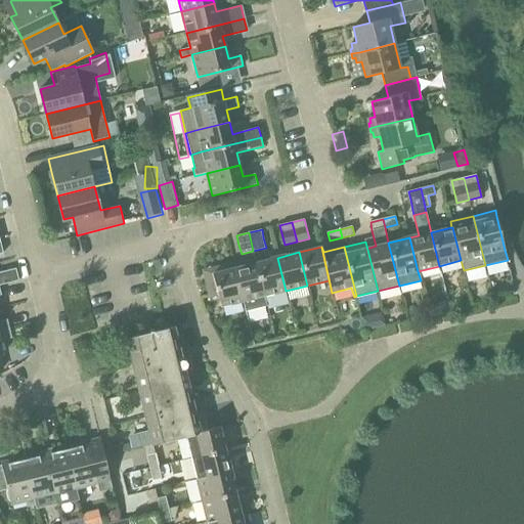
[(264,296),(286,291),(277,258),(256,263),(264,296)]
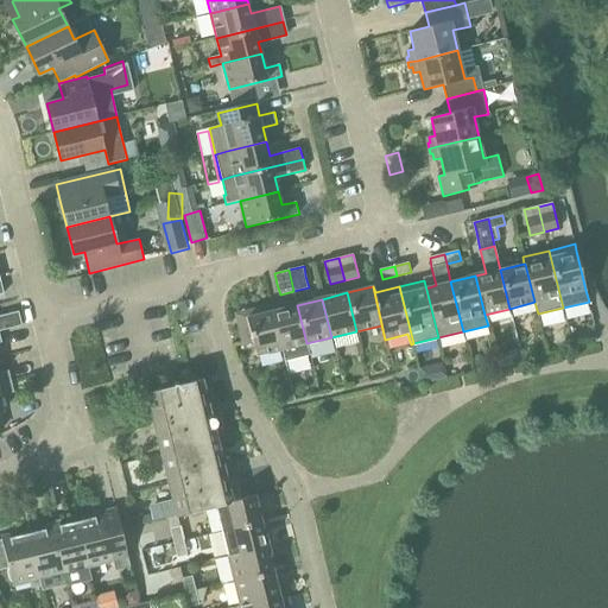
[(249,328),(240,330),(244,344),(253,342),(257,356),(283,350),(273,311),(271,305),(257,309),(258,315),(247,317),(249,328)]
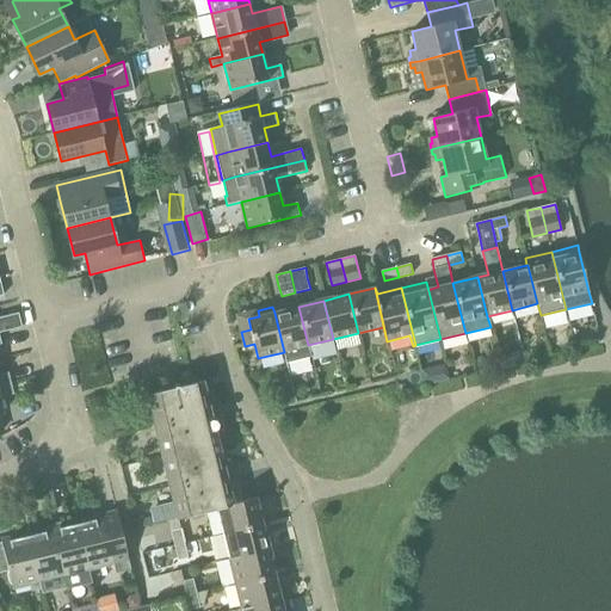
[(275,313),(284,352),(287,364),(312,358),(308,345),(298,307),(275,313)]
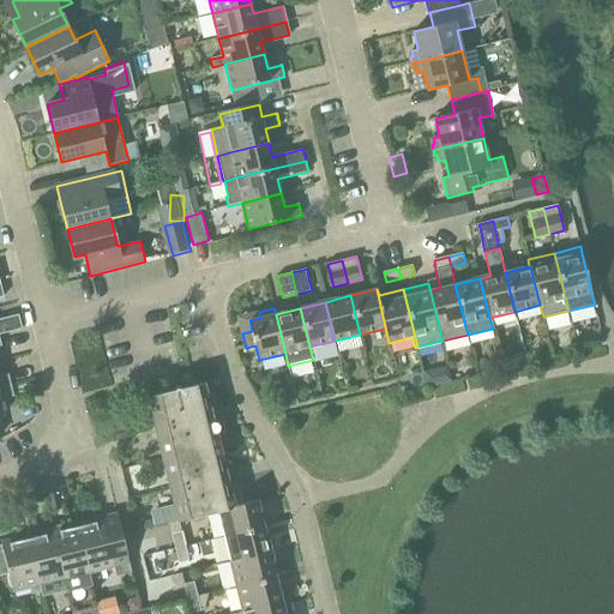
[(0,335),(23,329),(19,314),(0,319),(0,335)]
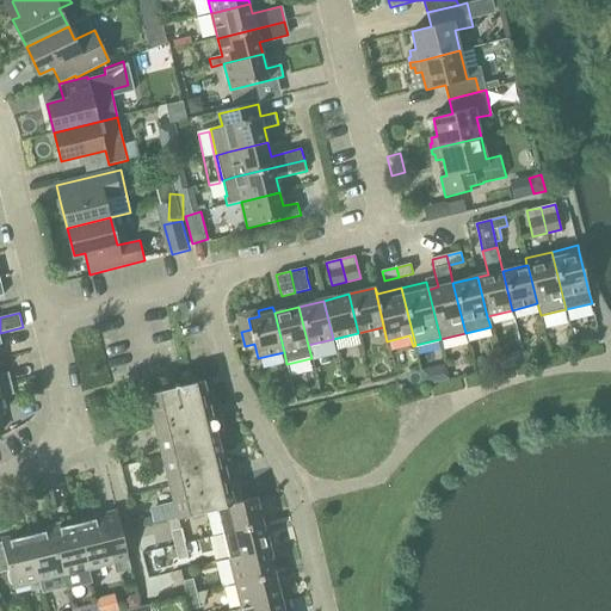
[(0,386),(12,383),(10,372),(0,374),(0,386)]
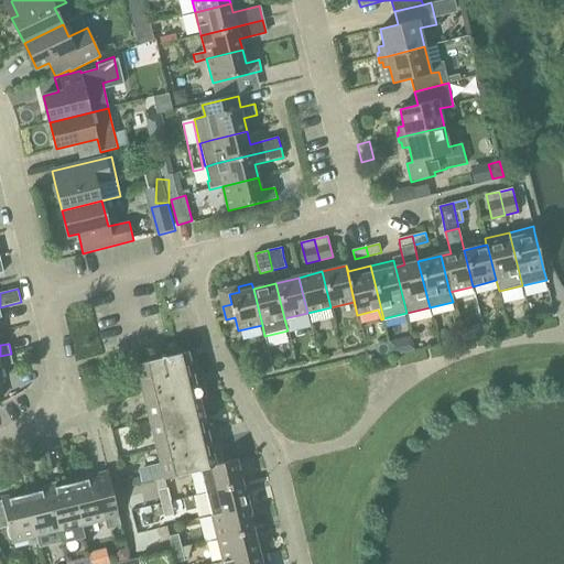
[(216,466),(215,465),(187,351),(137,364),(164,479),(201,470),(201,469),(216,466)]
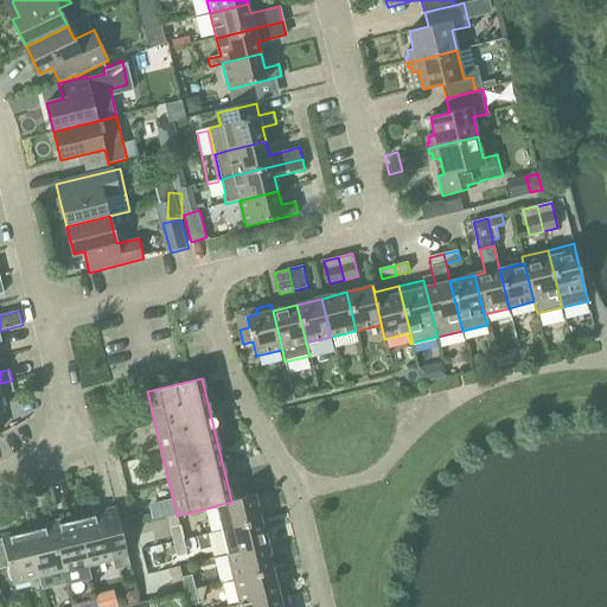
[(0,383),(0,428),(4,428),(0,413),(0,410),(4,410),(0,395),(14,391),(12,381),(0,383)]
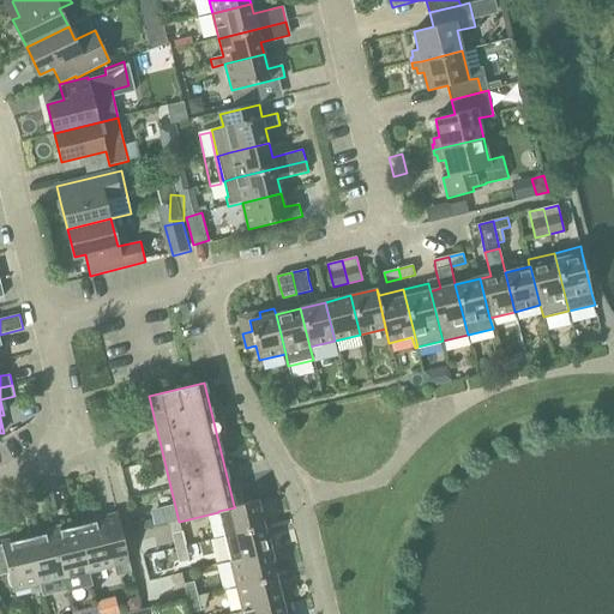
[(144,463),(116,470),(120,483),(148,476),(144,463)]
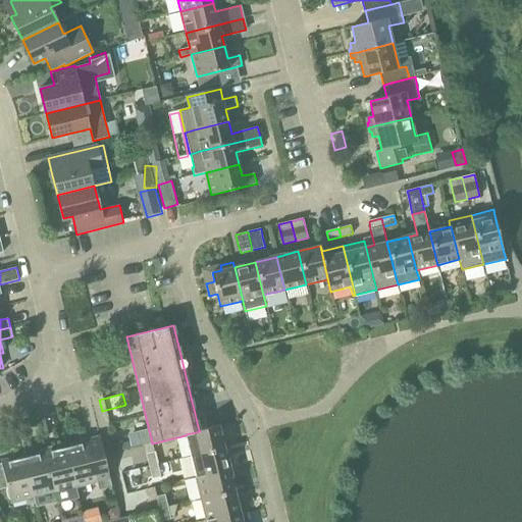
[(128,437),(127,419),(106,421),(107,439),(128,437)]
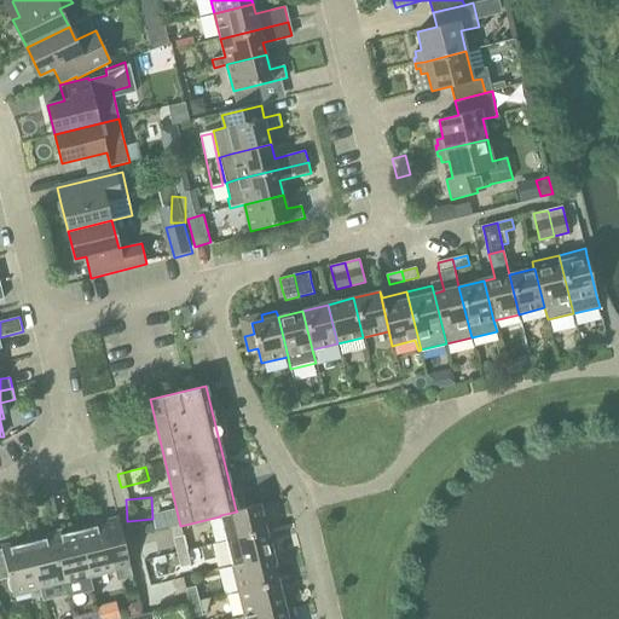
[(226,541),(266,531),(259,504),(236,510),(237,512),(220,515),(220,516),(226,541)]
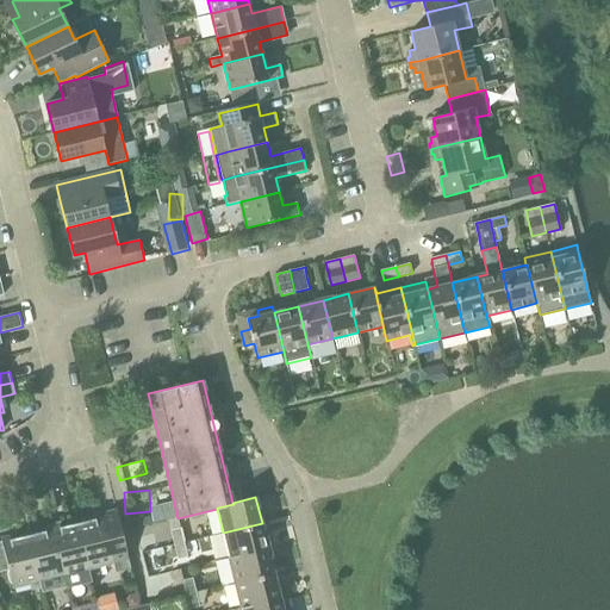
[(118,512),(78,523),(88,570),(116,562),(117,571),(131,568),(130,559),(118,512)]
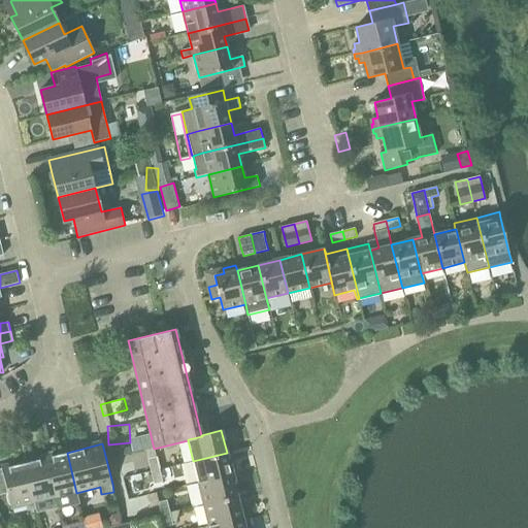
[(111,451),(120,502),(142,499),(135,448),(111,451)]
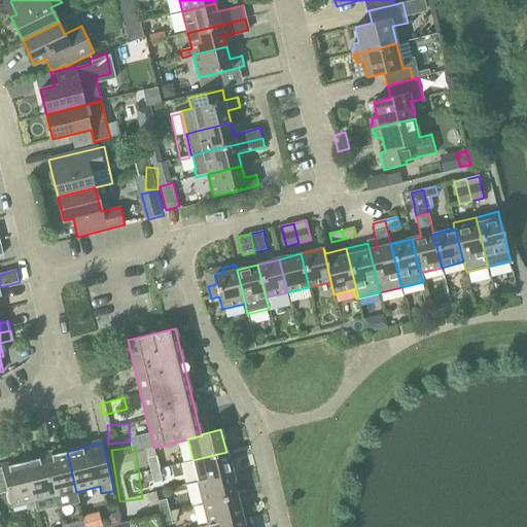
[(56,497),(76,492),(67,452),(45,457),(56,497)]
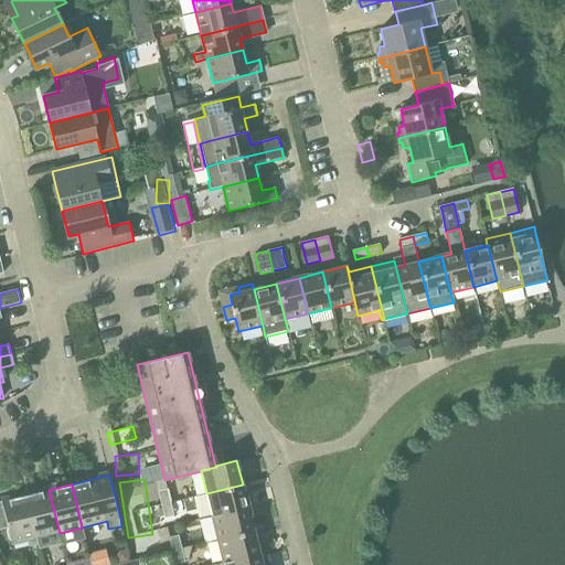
[(212,516),(248,508),(243,484),(206,493),(212,516)]
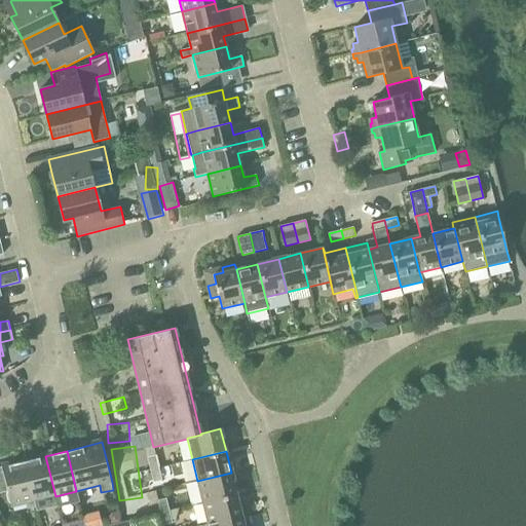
[(151,470),(159,467),(156,455),(148,457),(151,470)]
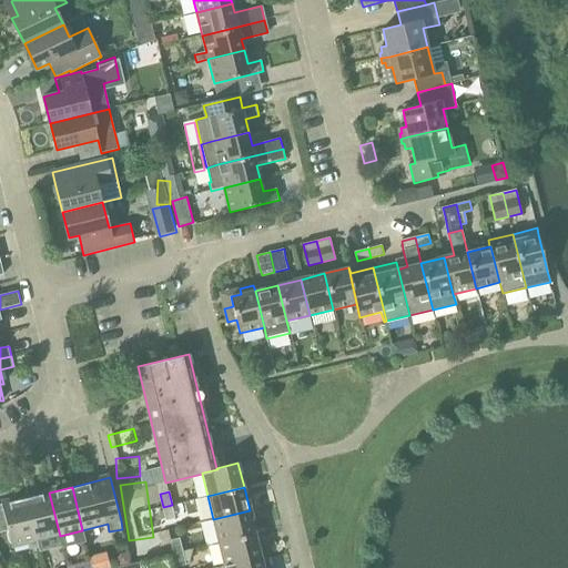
[(27,498),(26,498),(37,541),(38,548),(39,553),(62,547),(60,536),(49,493),(27,498)]
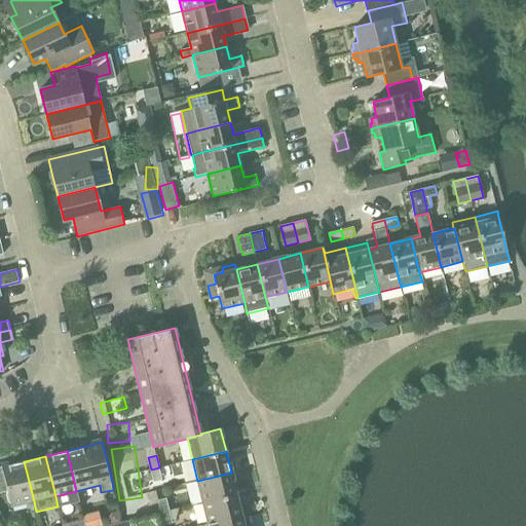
[(28,509),(35,508),(34,501),(24,461),(0,466),(0,493),(1,493),(8,491),(11,506),(27,503),(28,509)]
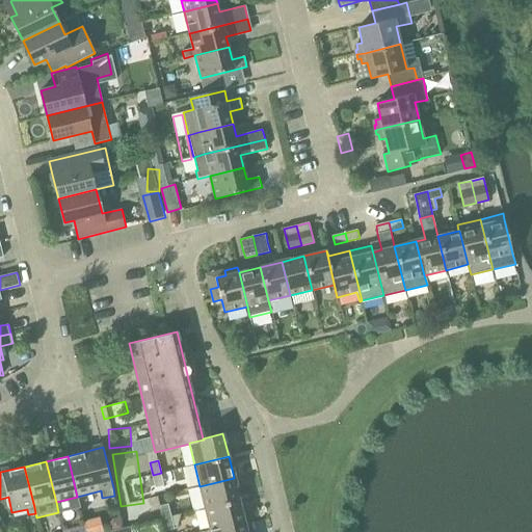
[(161,473),(153,475),(156,487),(164,485),(161,473)]
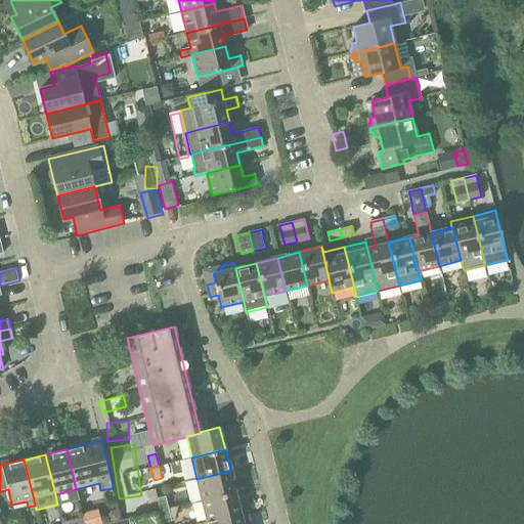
[(203,500),(235,492),(230,471),(197,479),(203,500)]
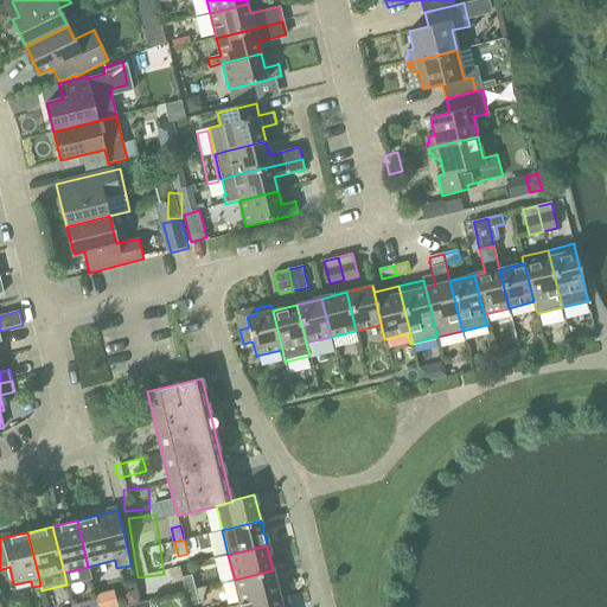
[(241,605),(286,594),(286,593),(279,594),(273,570),(235,580),(241,605)]
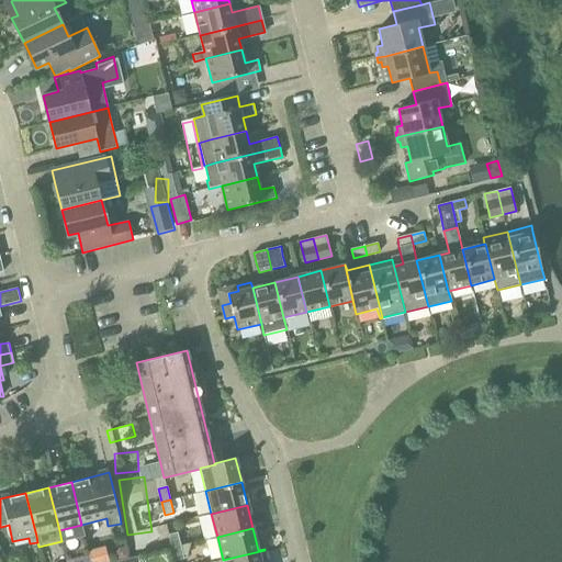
[(172,548),(181,546),(178,532),(169,535),(172,548)]
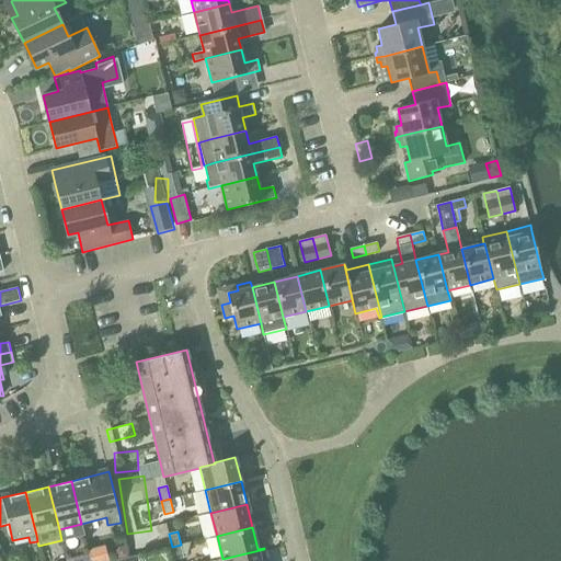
[(181,545),(172,547),(175,560),(184,558),(181,545)]
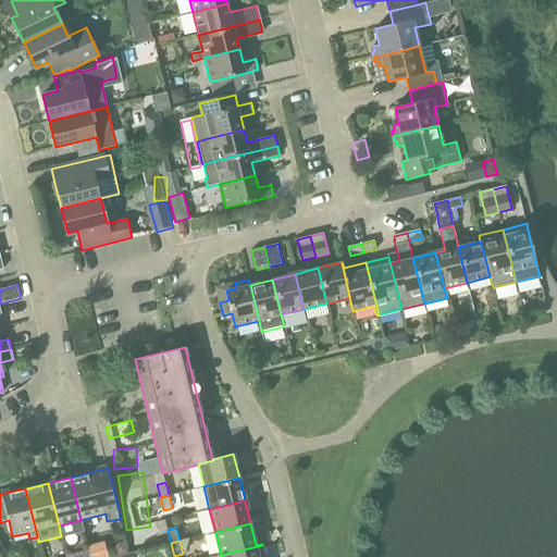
[(221,556),(264,556),(262,545),(221,555),(221,556)]
